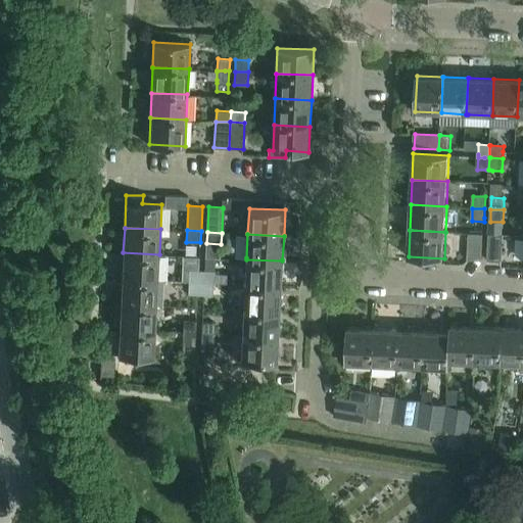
[(482,260),(483,234),(470,234),(469,259),(482,260)]
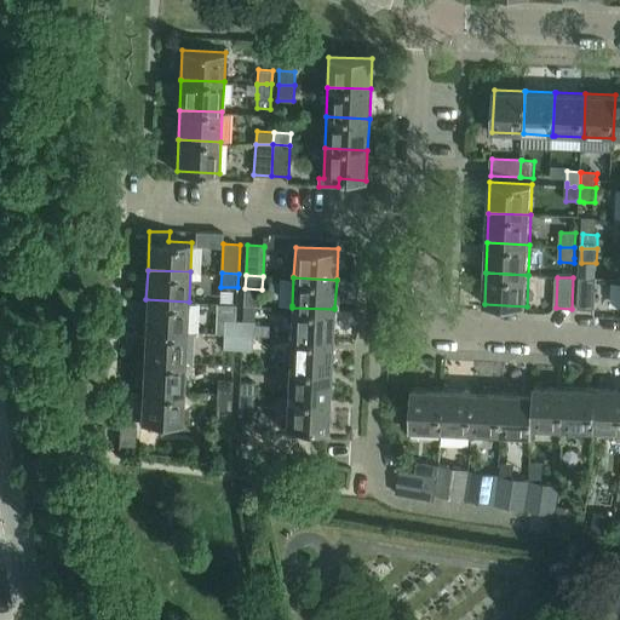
[(596,309),(597,279),(580,277),(579,309),(596,309)]
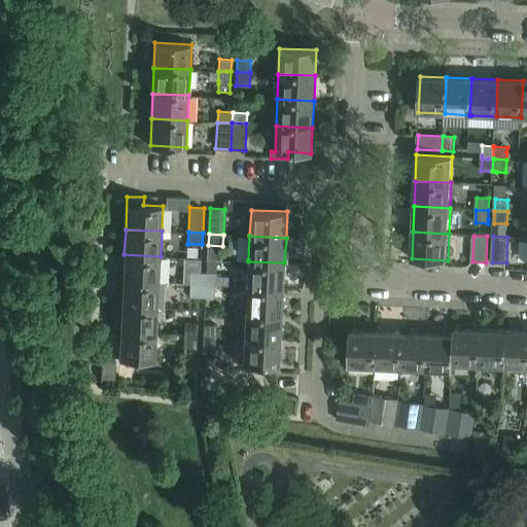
[(160,282),(161,256),(124,254),(123,281),(160,282)]
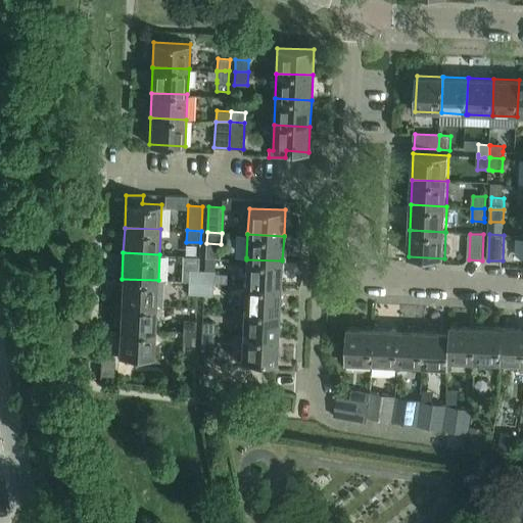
[(246,259),(245,284),(281,286),(282,260),(246,259)]
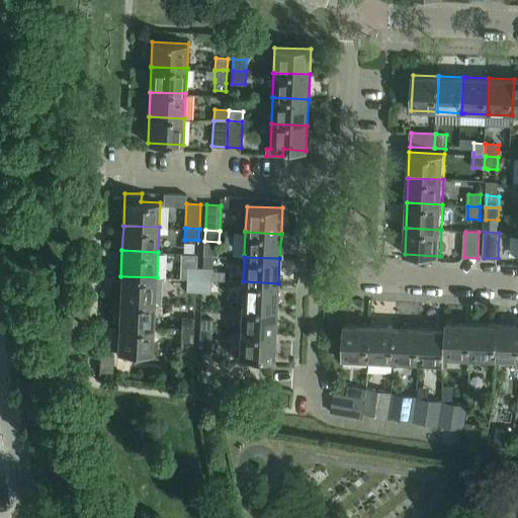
[(199,279),(200,268),(188,267),(187,279),(199,279)]
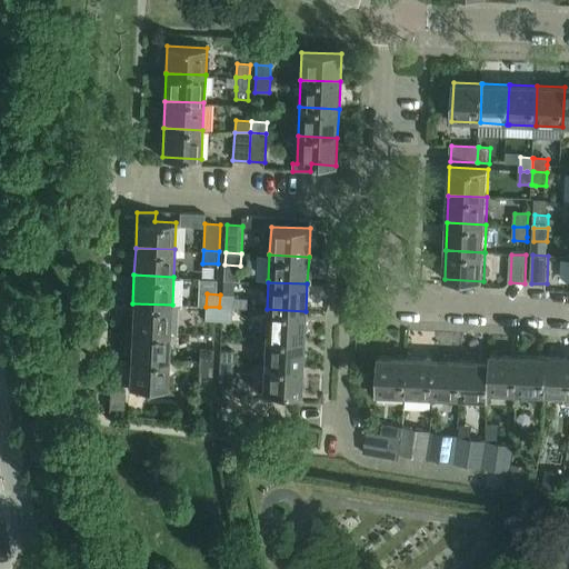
[(219,307),(233,308),(233,295),(220,295),(219,307)]
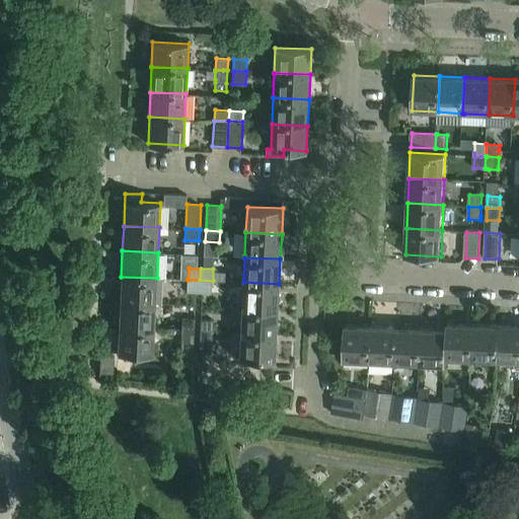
[(156,303),(157,278),(121,277),(120,301),(156,303)]
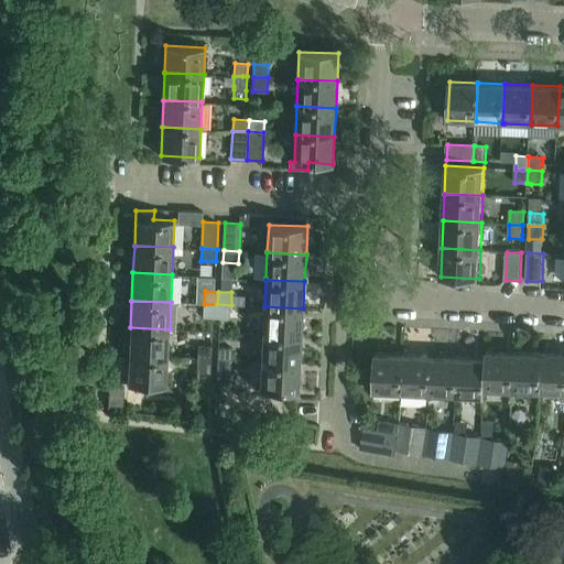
[(216,318),(217,304),(204,304),(204,317),(216,318)]
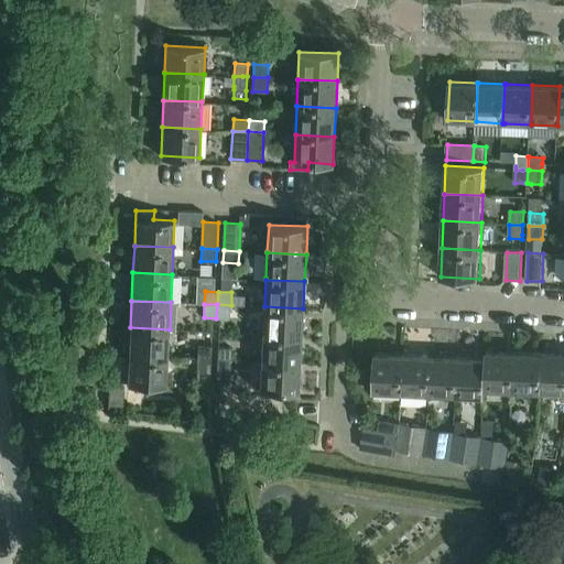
[(230,318),(231,305),(217,304),(216,318),(230,318)]
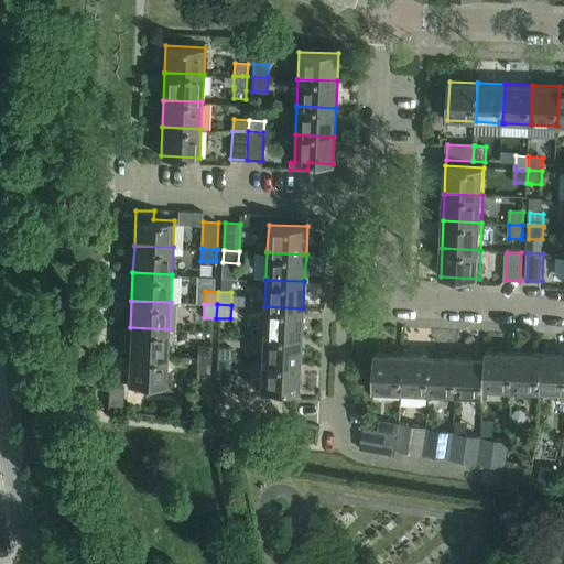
[(264,306),(263,334),(302,336),(303,308),(264,306)]
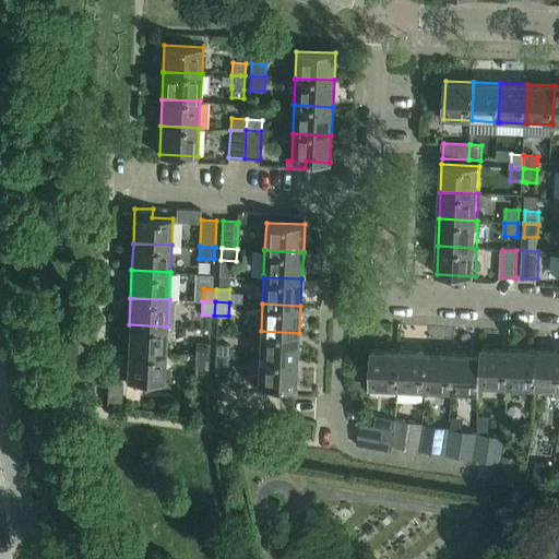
[(166,354),(168,326),(129,324),(128,352),(166,354)]
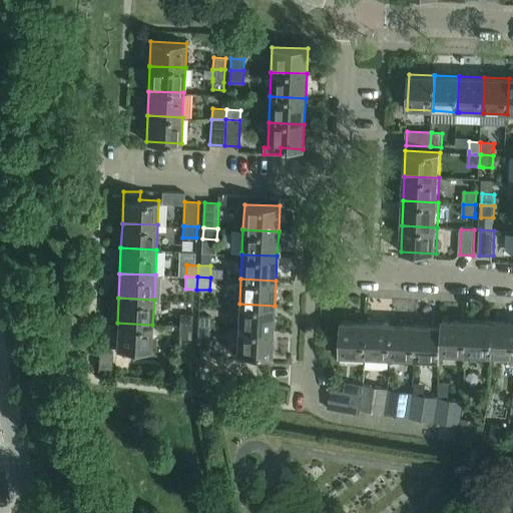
[(239,304),(237,329),(274,331),(275,306),(239,304)]
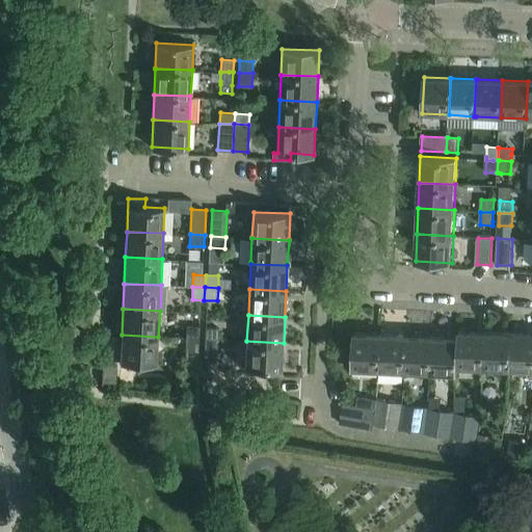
[(186,338),(200,339),(201,326),(187,325),(186,338)]
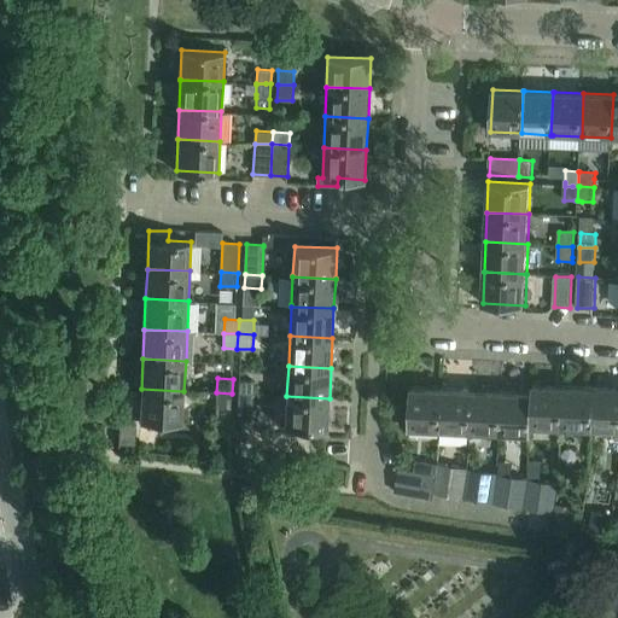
[(239,394),(254,395),(255,380),(239,379),(239,394)]
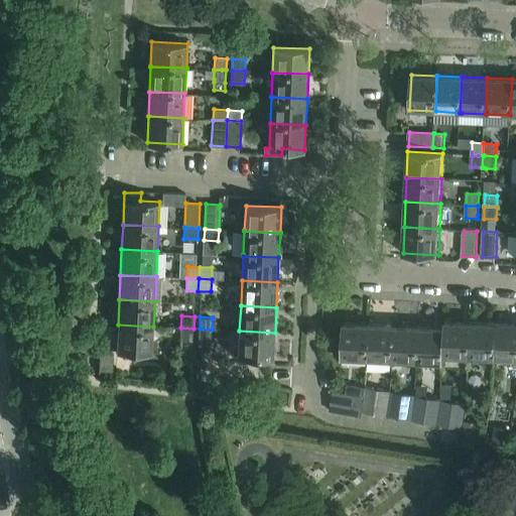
[(445,328),(443,357),(469,358),(471,323),(446,321),(445,321),(445,328)]
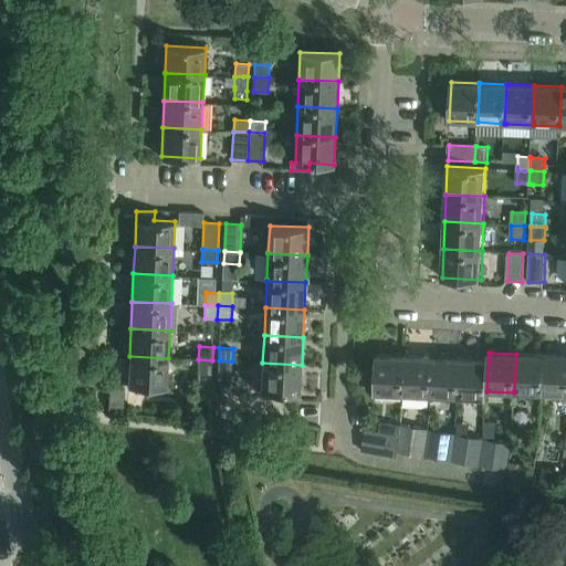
[(516,354),(514,392),(542,394),(543,375),(544,355),(517,354),(516,354)]
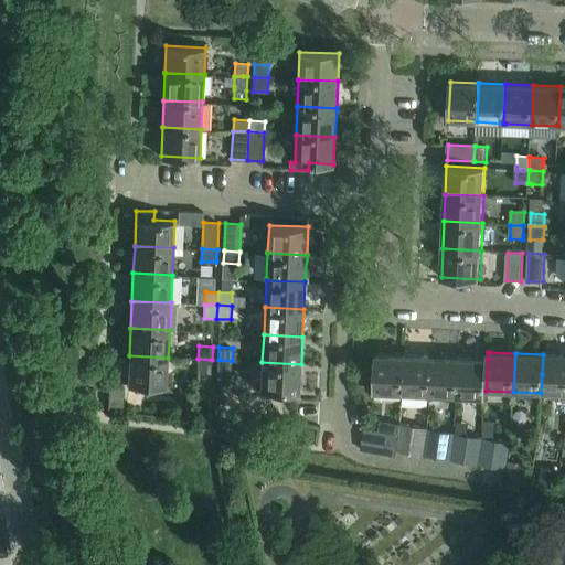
[(376,354),(375,393),(402,394),(404,355),(376,354)]
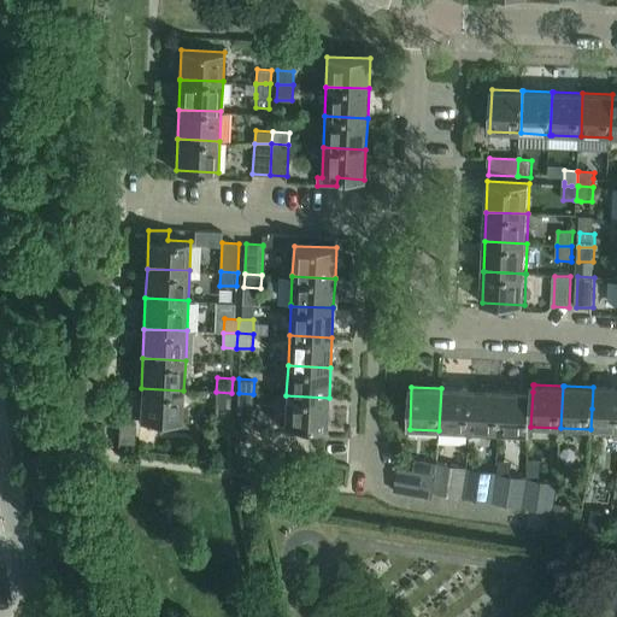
[(592,409),(591,429),(616,430),(616,388),(593,387),(592,409)]
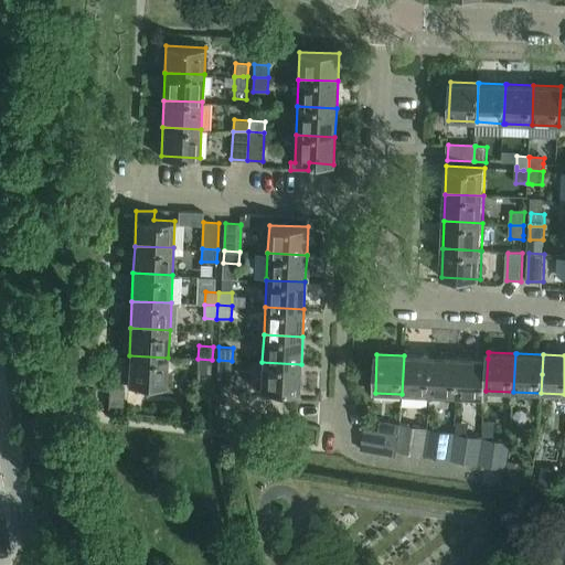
[(167,385),(168,358),(129,355),(128,384),(167,385)]
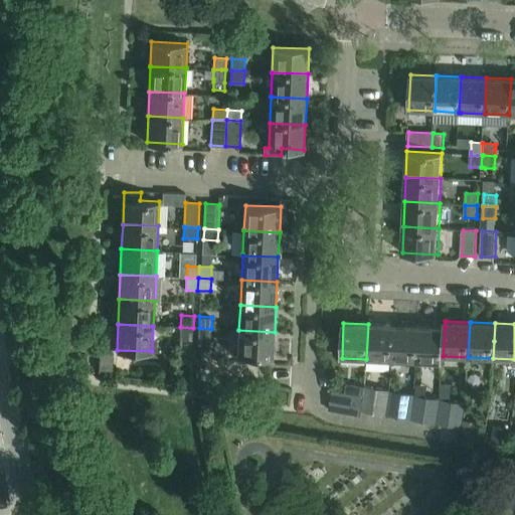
[(368,324),(366,359),(385,360),(391,360),(393,325),(385,324),(369,324),(368,324)]
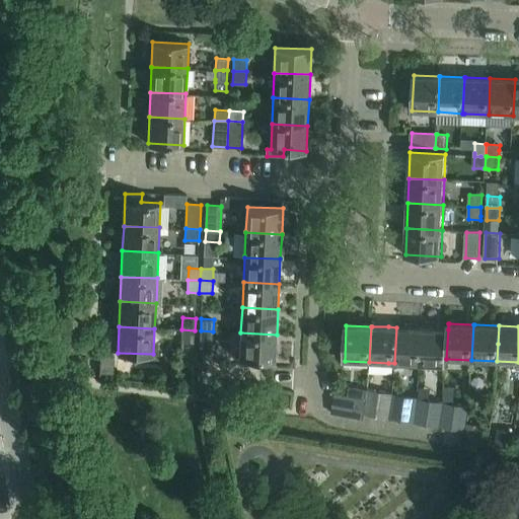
[(396,327),(394,363),(420,365),(422,328),(397,327),(396,327)]
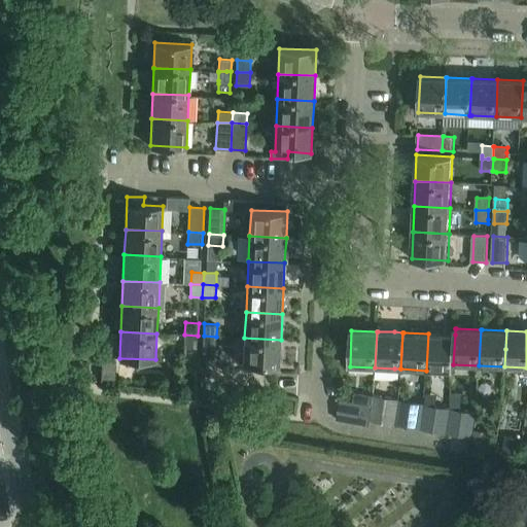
[(428,334),(426,371),(453,372),(453,367),(453,364),(455,335),(429,334),(428,334)]
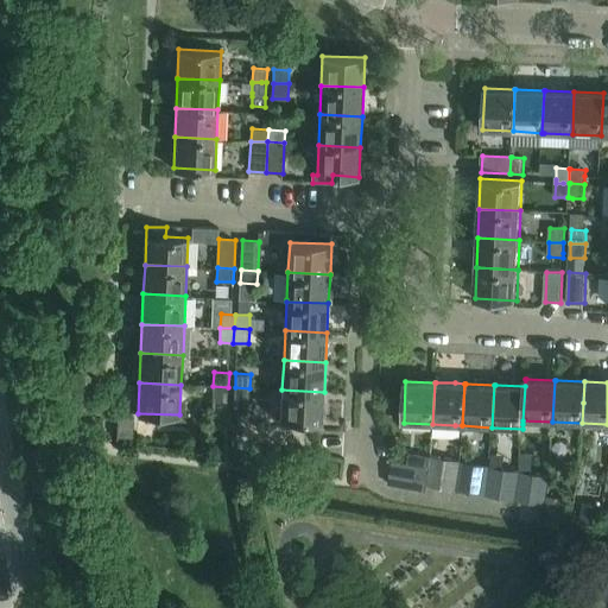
[(228,393),(228,387),(213,386),(213,392),(211,415),(227,415),(228,393)]
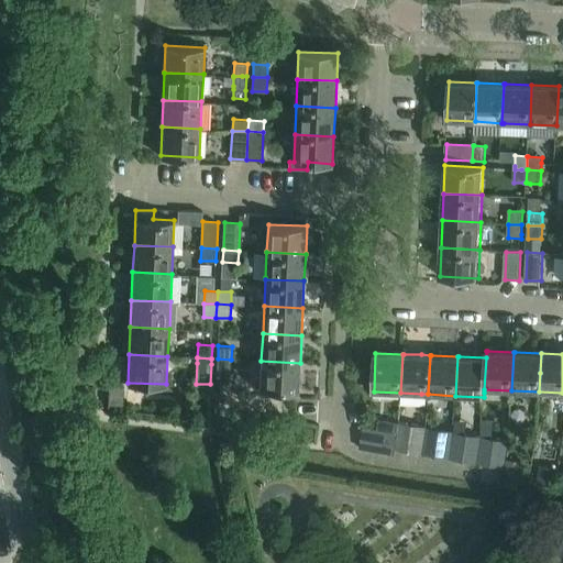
[(230,385),(231,360),(218,359),(216,384),(230,385)]
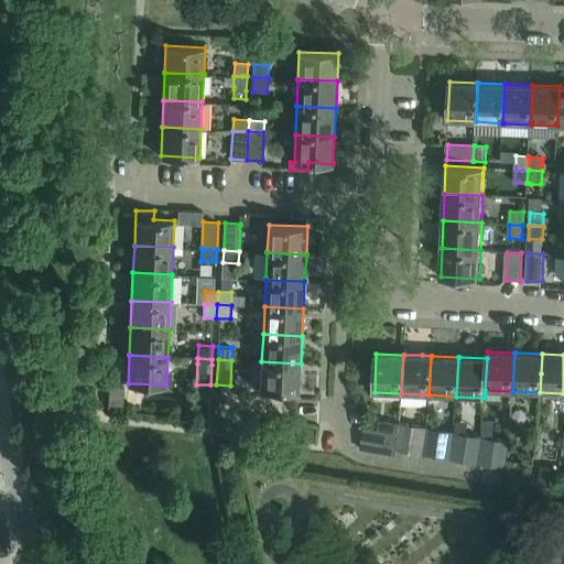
[(261,361),(260,390),(299,391),(301,364),(261,361)]
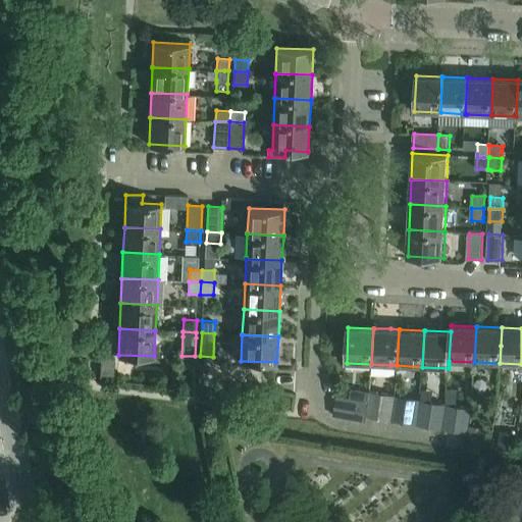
[(328,340),(328,355),(345,355),(345,341),(328,340)]
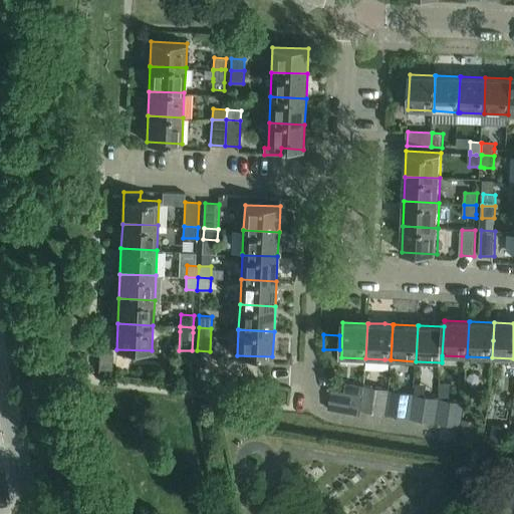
[(440,382),(439,398),(440,399),(443,399),(450,400),(451,383),(440,382)]
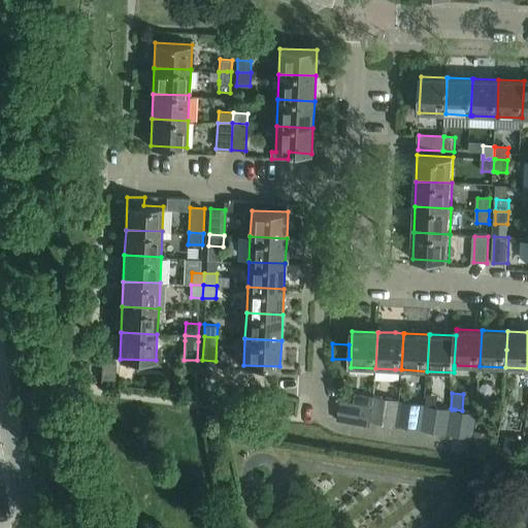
[(341,401),(338,420),(369,426),(370,426),(371,421),(370,421),(371,411),(372,406),(373,398),(374,398),(374,396),(357,394),(355,404),(341,401)]
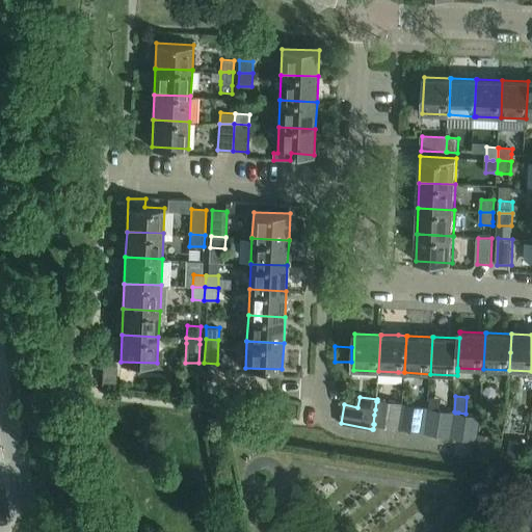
[(374,415),(373,424),(374,424),(382,425),(398,428),(399,428),(403,403),(398,402),(377,399),(377,401),(376,401),(375,409),(374,415)]
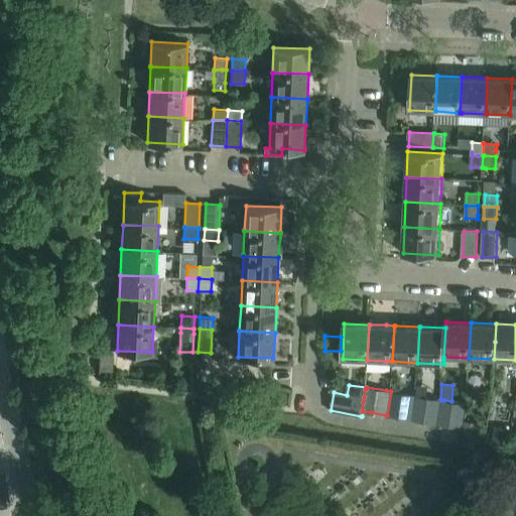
[(391,391),(387,415),(411,419),(415,395),(391,391)]
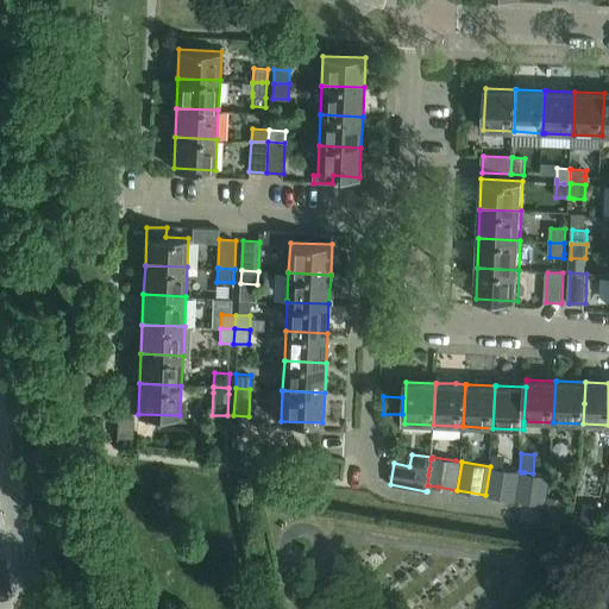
[(490,466),(485,495),(515,500),(516,500),(521,472),(520,471),(504,469),(491,466),(490,466)]
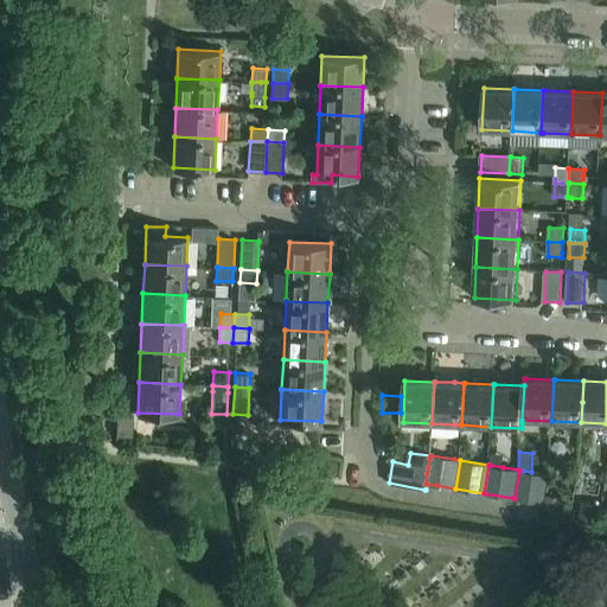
[(519,471),(515,498),(544,504),(545,504),(544,511),(545,511),(561,515),(562,515),(564,498),(547,496),(548,487),(550,475),(548,475),(531,472),(523,471),(519,471)]
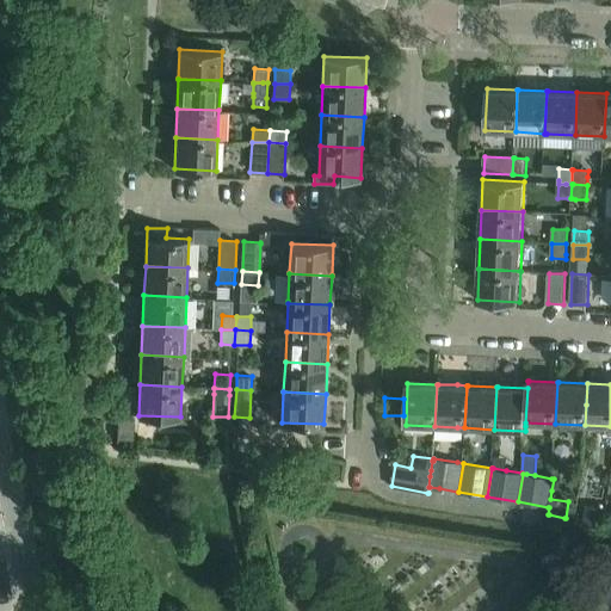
[(586,505),(582,526),(603,530),(606,508),(586,505)]
